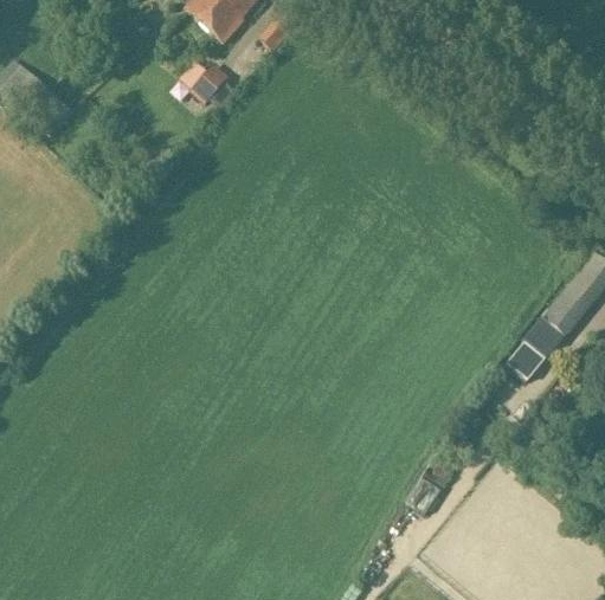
[(242,18),(257,0),(192,0),(185,8),(223,43),(244,19),(242,18)]
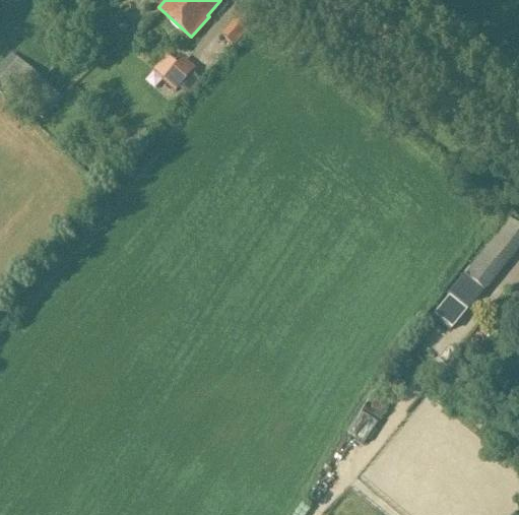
[(243,7),(221,33),(234,44),(256,17),(243,7)]
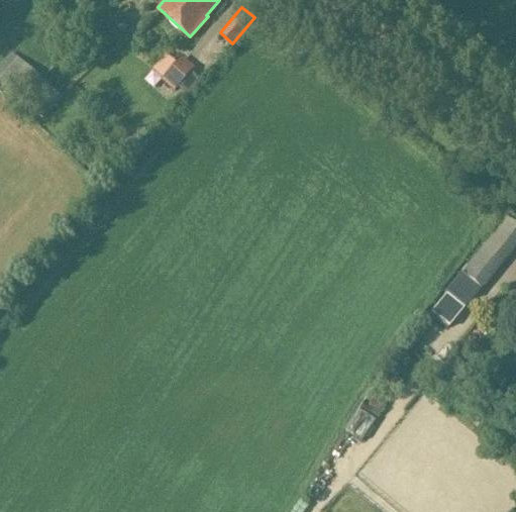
[(181,52),(175,59),(165,50),(151,66),(175,86),(179,81),(188,89),(200,75),(190,67),(194,63),(181,52)]
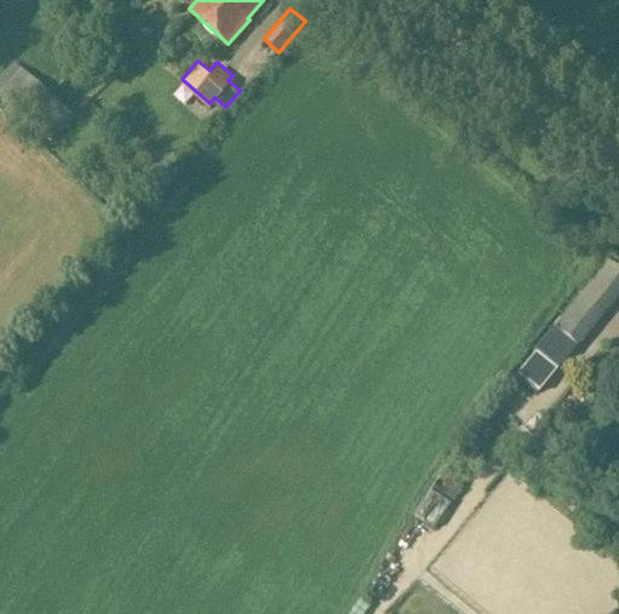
[(600,267),(573,300),(554,323),(579,345),(597,321),(618,293),(618,267),(608,257),(600,267)]
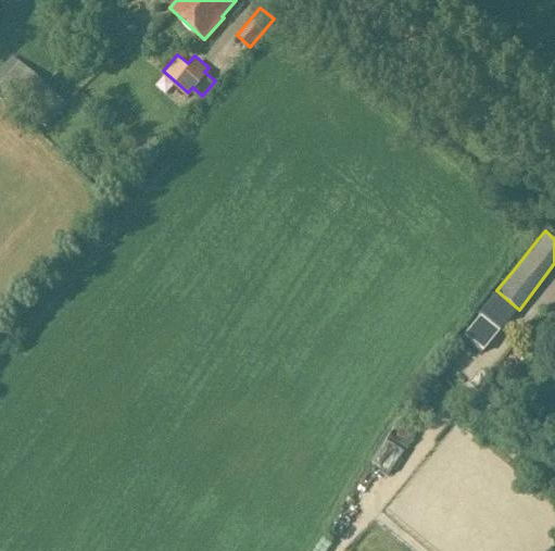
[(464,335),(483,351),(501,329),(481,314),(464,335)]
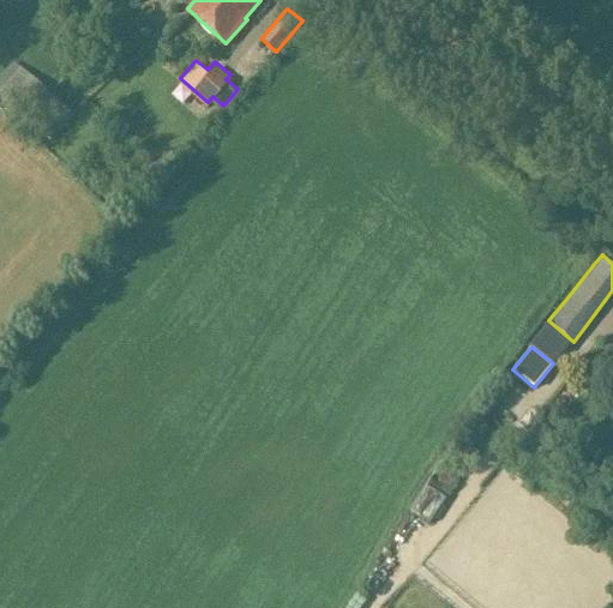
[(410,507),(428,518),(443,493),(425,483),(410,507)]
